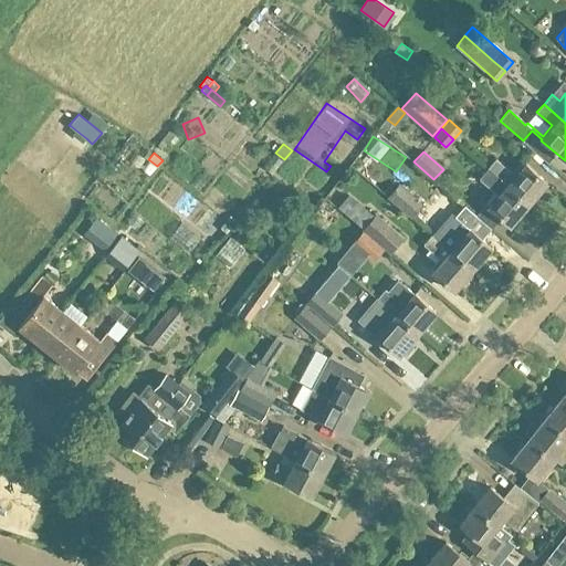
[(349,169),(379,196),(394,180),(363,154),(349,169)]
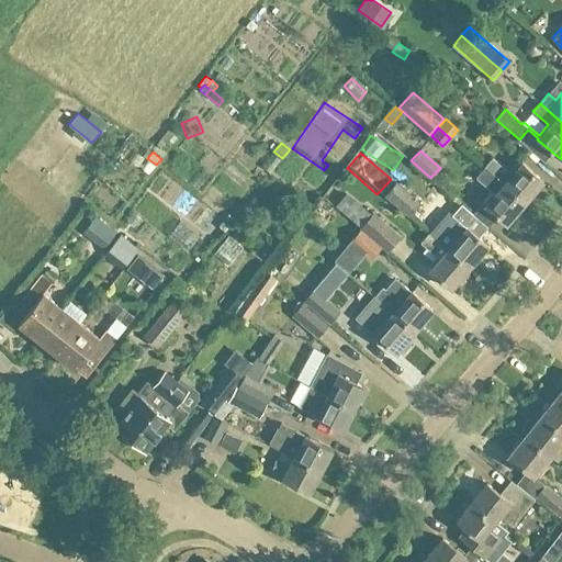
[(542,181),(521,163),(520,165),(516,161),(508,171),(492,158),(483,168),(524,203),(542,181)]
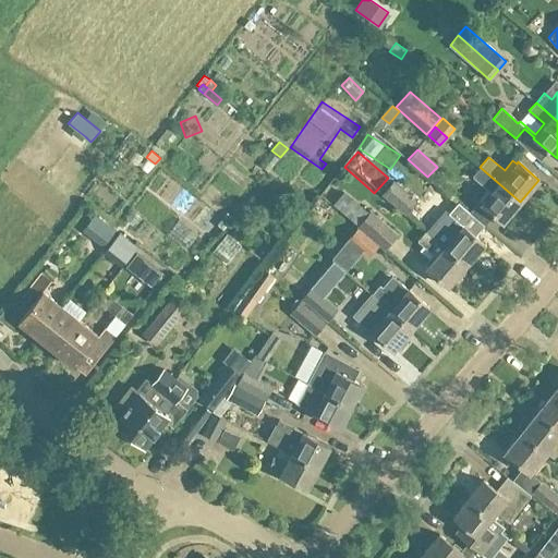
[(520,202),(480,167),(472,177),(487,190),(478,199),(482,203),(481,204),(501,222),(520,202)]
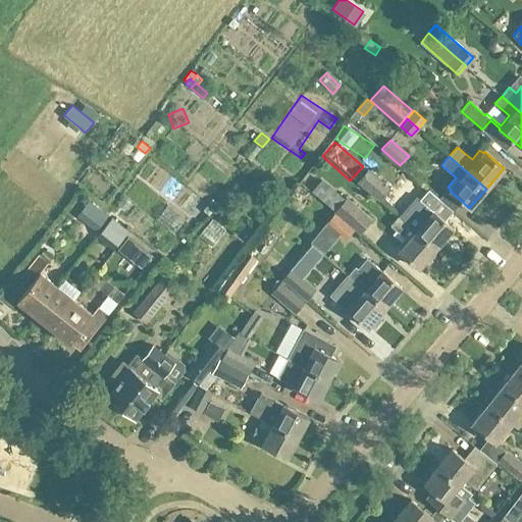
[(390,188),(369,169),(365,173),(364,172),(358,179),(381,199),(390,188)]
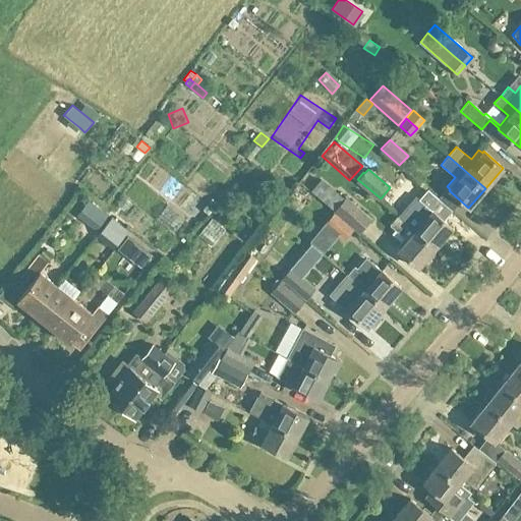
[(322,179),(311,190),(334,211),(344,198),(322,179)]
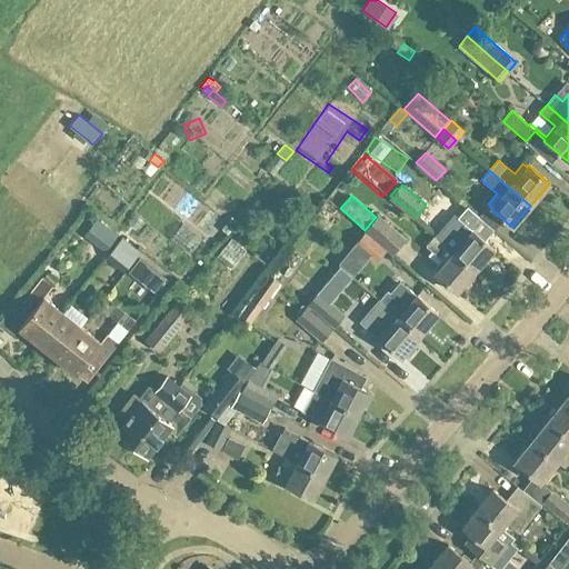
[(328,201),(320,211),(331,220),(339,210),(328,201)]
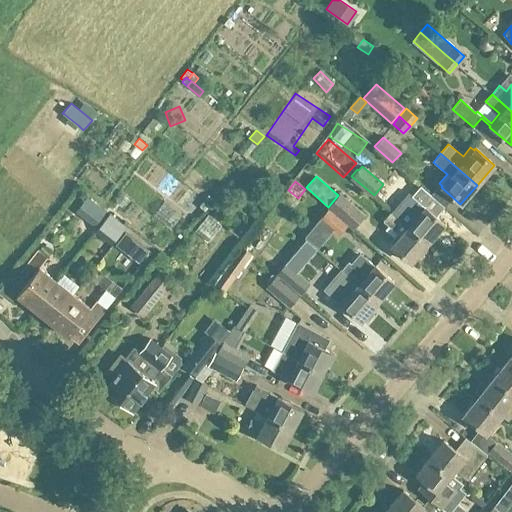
[(363,215),(339,194),(338,195),(328,207),(352,227),(363,215)]
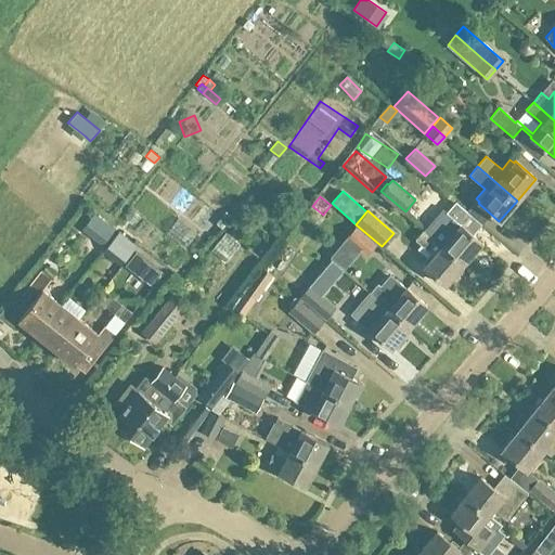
[(226,211),(221,217),(227,222),(232,216),(226,211)]
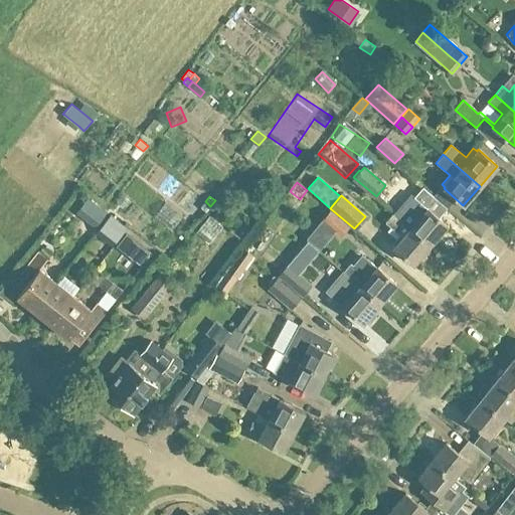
[(82,215),(94,201),(89,197),(77,211),(82,215)]
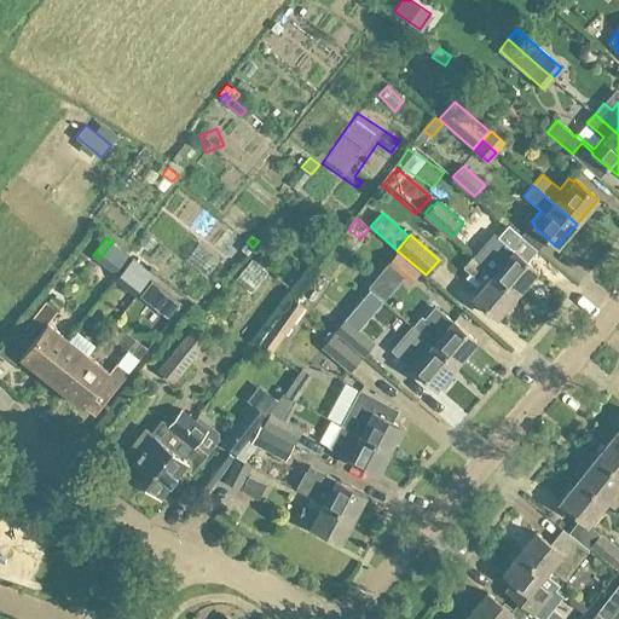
[(247,242),(241,249),(248,254),(253,248),(247,242)]
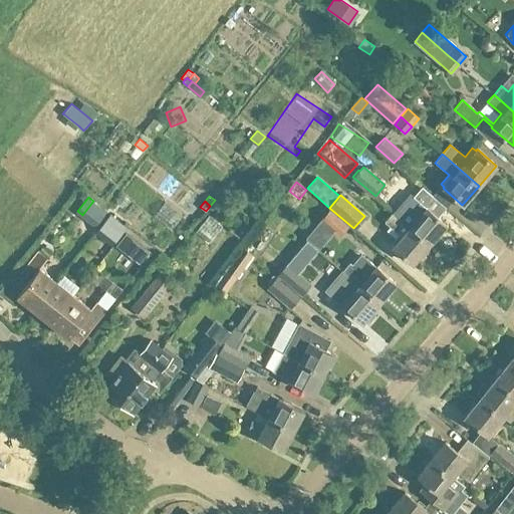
[(400,204),(393,213),(429,244),(445,224),(426,208),(417,219),(400,204)]
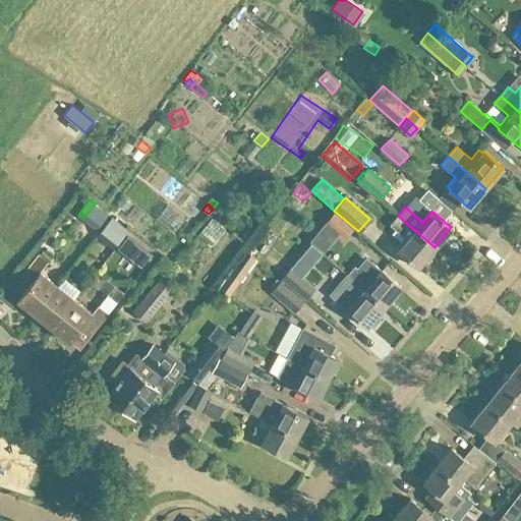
[(352,228),(334,213),(325,223),(343,238),(352,228)]
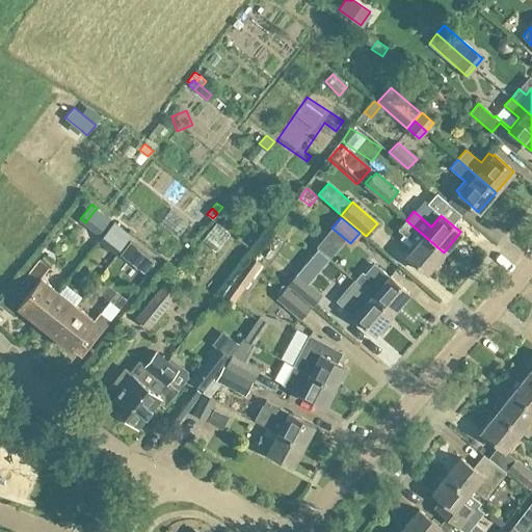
[(426,272),(444,253),(406,220),(398,230),(410,240),(403,249),(407,254),(406,256),(426,272)]
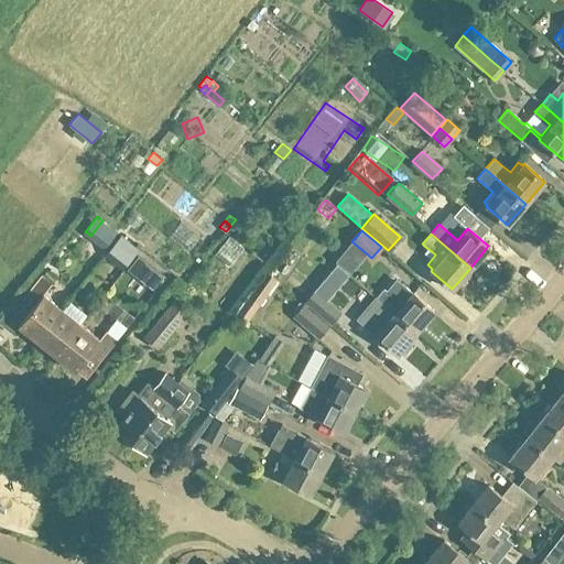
[(139,249),(121,235),(108,251),(126,266),(139,249)]
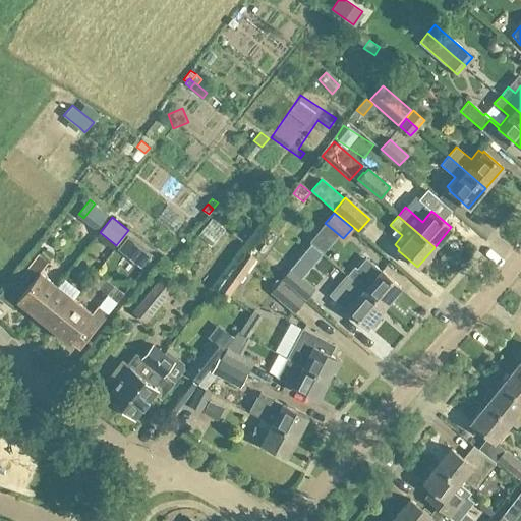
[(226,232),(212,221),(198,237),(212,249),(226,232)]
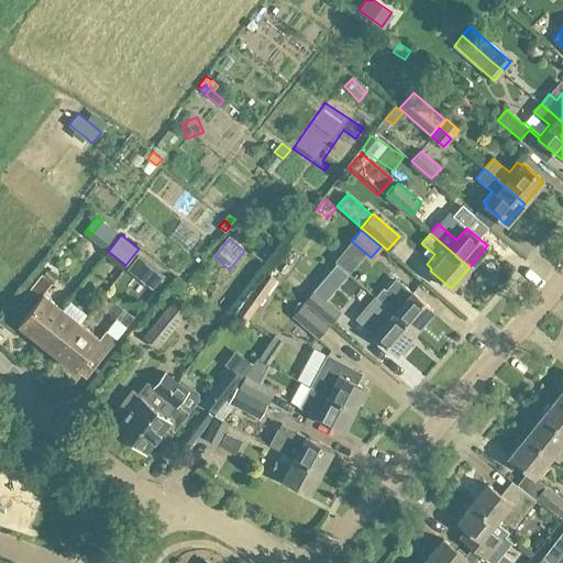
[(139,255),(128,268),(136,275),(147,262),(139,255)]
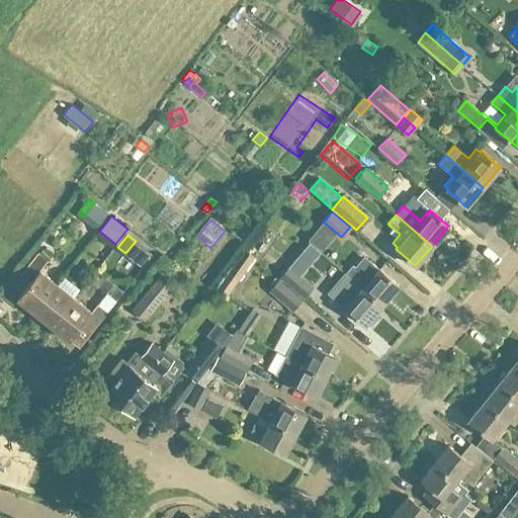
[(57,283),(40,270),(50,260),(49,259),(52,255),(44,248),(40,253),(38,251),(13,283),(23,290),(17,298),(34,312),(57,283)]
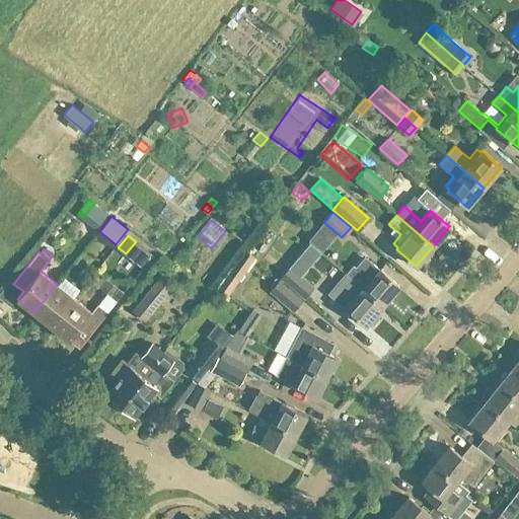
[(247,251),(221,289),(228,294),(255,257),(247,251)]
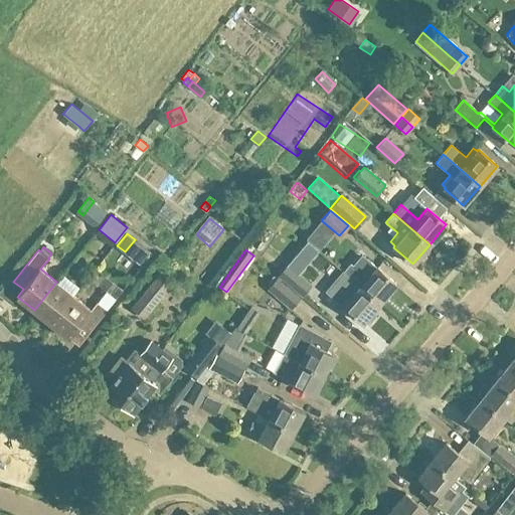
[(380,303),(397,284),(377,267),(368,278),(351,262),(343,272),(361,287),(380,303)]
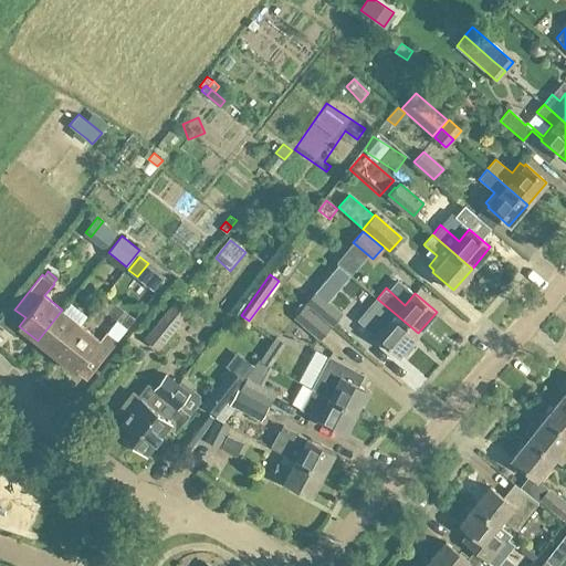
[(342,313),(316,290),(306,301),(333,324),(342,313)]
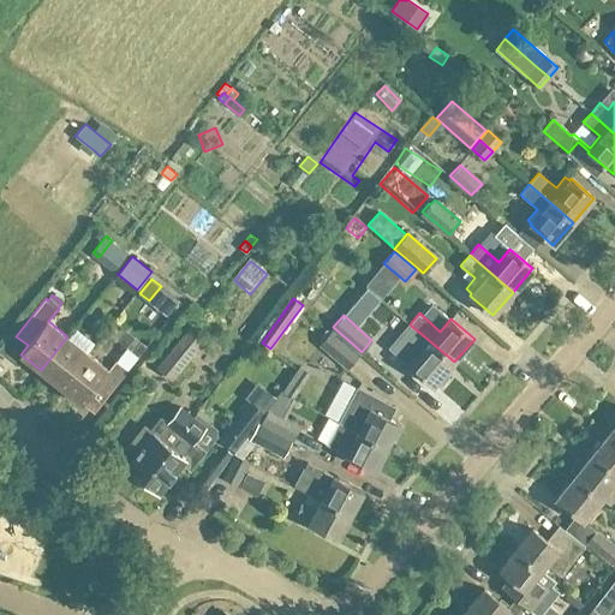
[(446,371),(454,362),(431,342),(410,324),(406,321),(386,344),(434,386),(435,383),(441,386),(448,377),(446,371)]
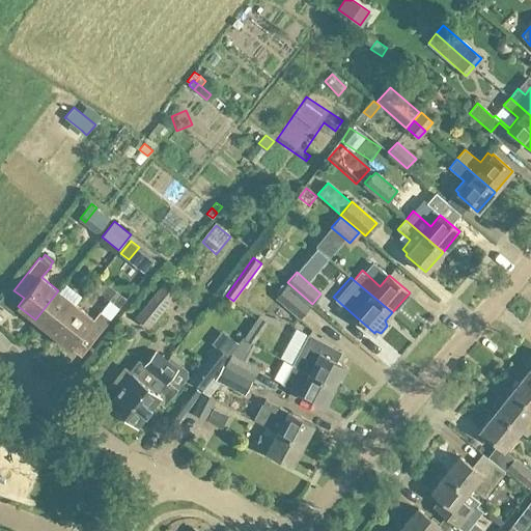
[(148,328),(175,296),(163,285),(136,317),(148,328)]
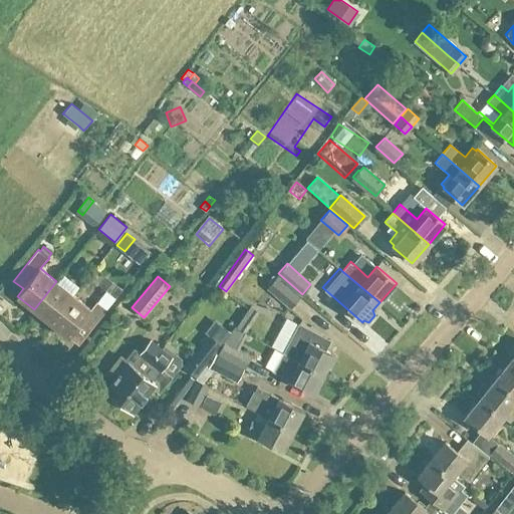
[(299,297),(276,277),(268,287),(291,307),(299,297)]
